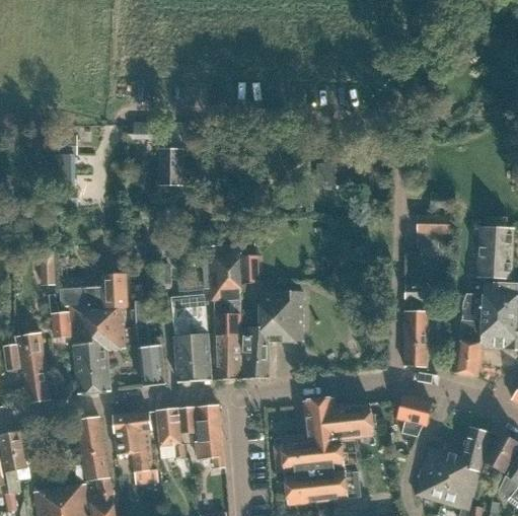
[(76,132),(58,133),(59,152),(76,152),(76,132)]
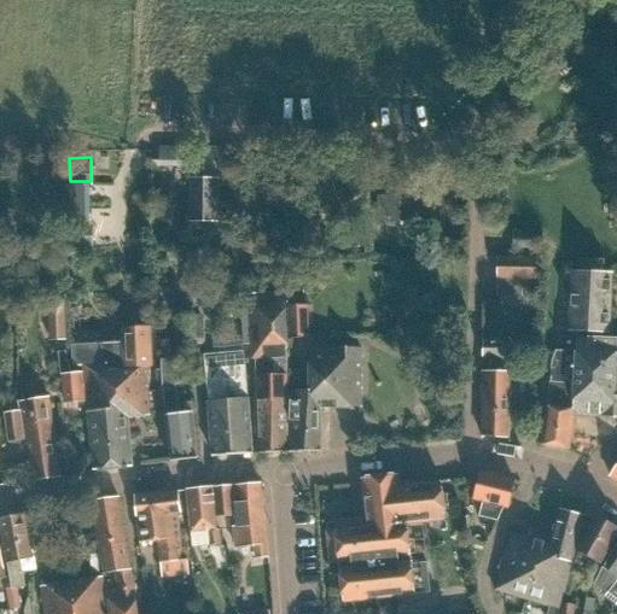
[(268,165),(267,180),(284,181),(285,167),(268,165)]
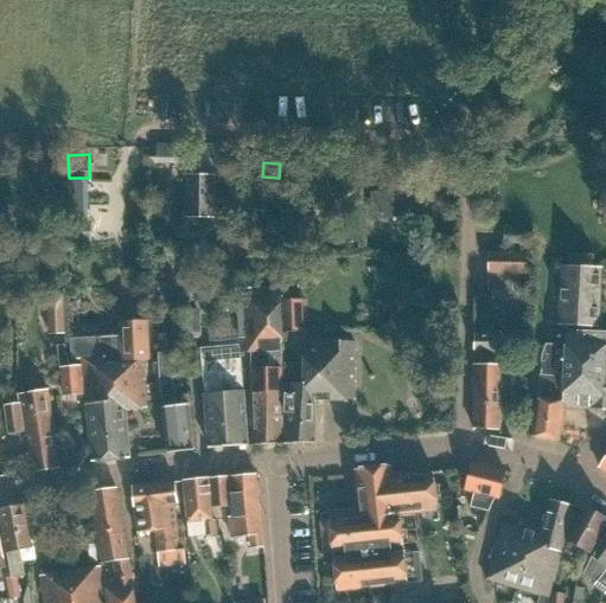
[(209,172),(185,172),(185,210),(209,210),(209,172)]
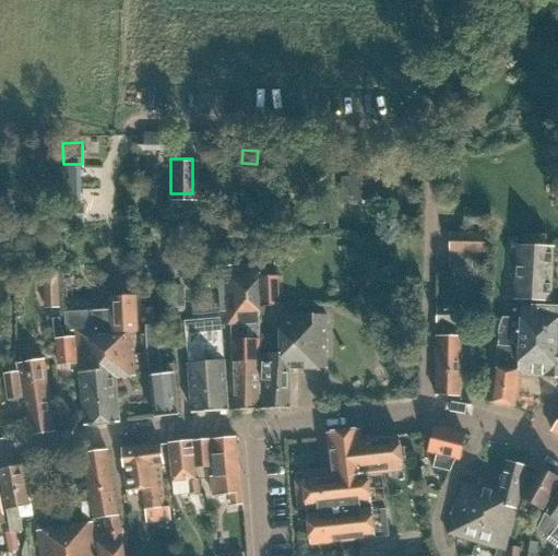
[(221,204),(210,204),(211,224),(222,224),(221,204)]
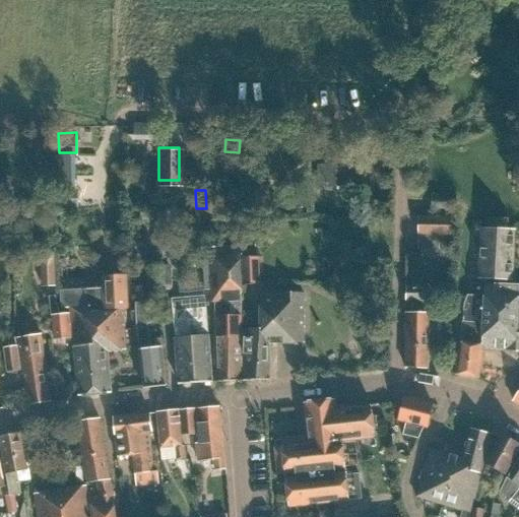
[(431,192),(430,206),(455,206),(455,193),(431,192)]
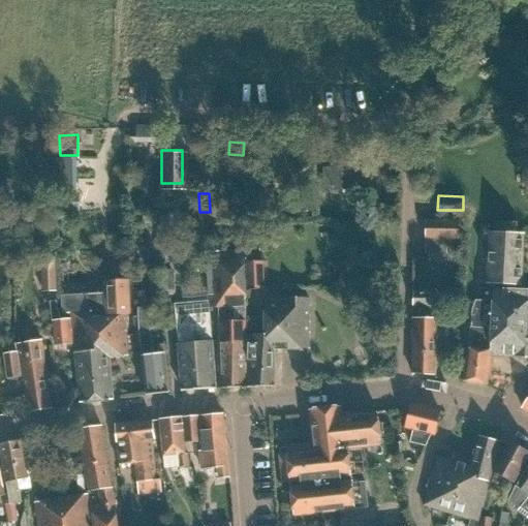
[(425,216),(424,235),(458,236),(459,217),(425,216)]
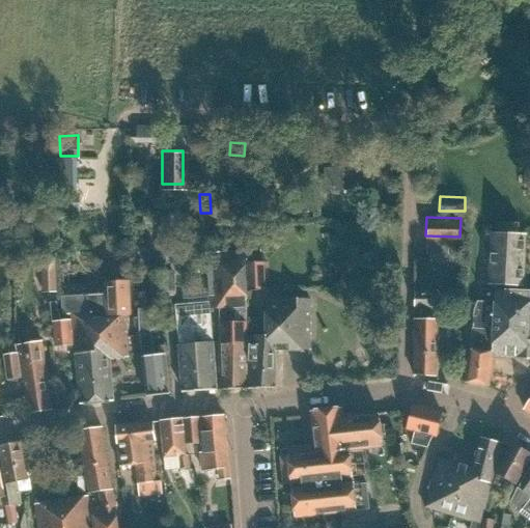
[(494,281),(491,326),(489,353),(529,355),(529,285),(524,286),(526,231),(489,228),(485,281),(494,281)]
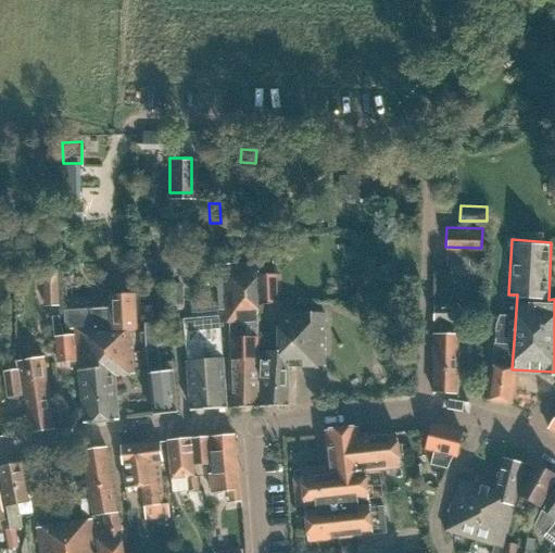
[(236,268),(216,268),(221,321),(228,321),(229,359),(227,359),(228,406),(257,405),(255,261),(236,261),(236,268)]
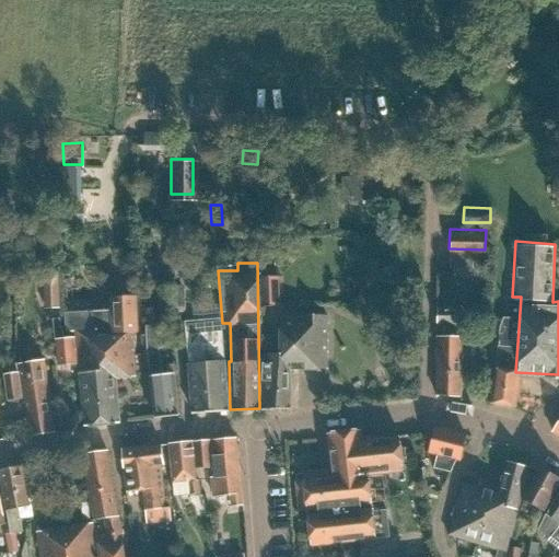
[(58,276),(44,276),(45,306),(59,305),(58,276)]
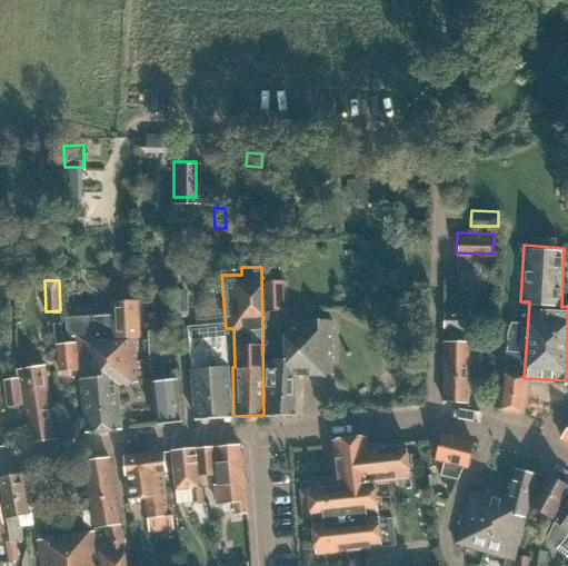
[(284,308),(282,280),(266,281),(267,308),(284,308)]
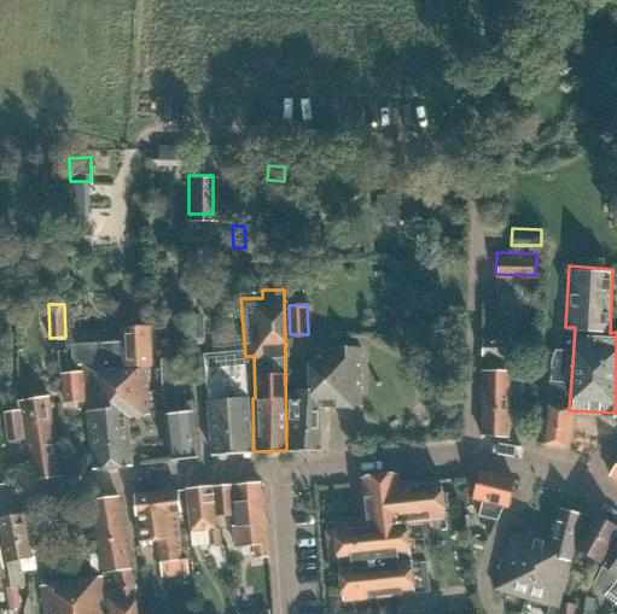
[(192,314),(178,315),(179,349),(195,348),(192,314)]
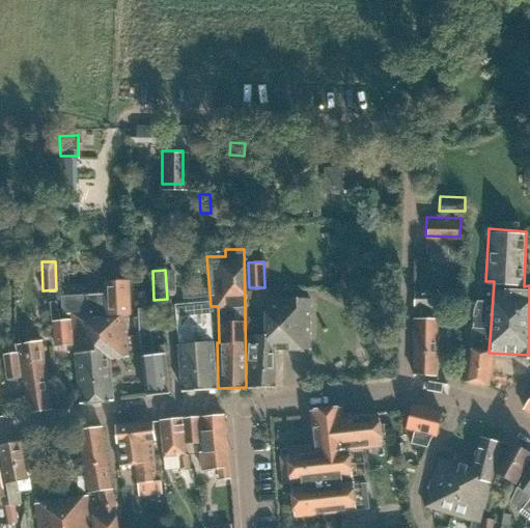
[(74,316),(74,324),(86,324),(86,326),(105,325),(105,323),(113,322),(114,334),(128,333),(126,301),(129,301),(128,278),(104,279),(105,293),(62,296),(63,317),(74,316)]
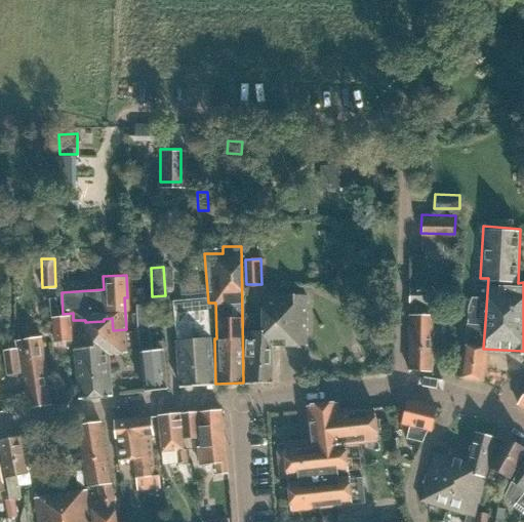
[(409,285),(407,367),(432,368),(434,286),(409,285)]
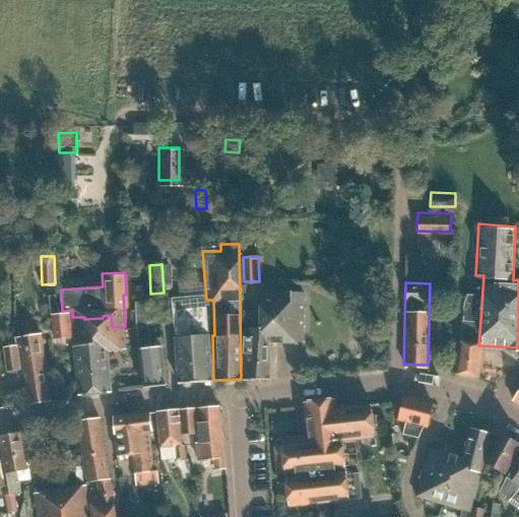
[(260,309),(243,309),(243,378),(268,378),(269,340),(282,340),(302,341),(303,291),(260,291),(260,309)]
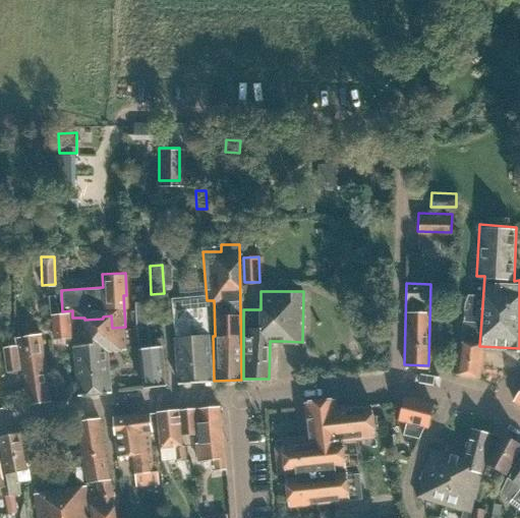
[(57,294),(49,295),(51,314),(53,313),(55,338),(70,337),(68,312),(58,313),(57,294)]
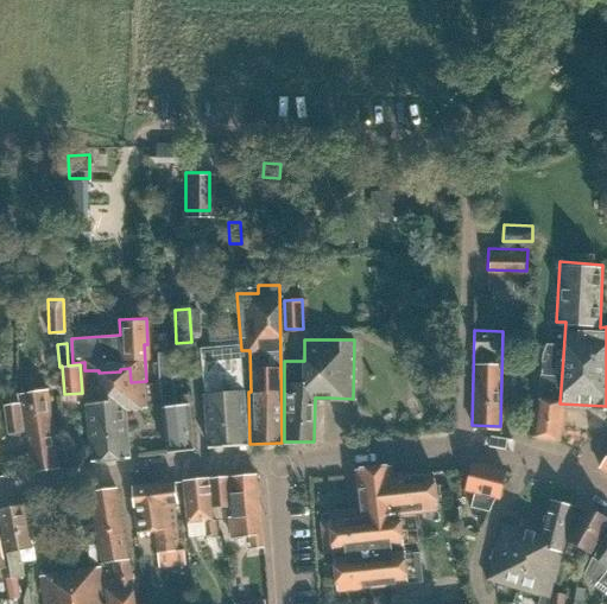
[(207,354),(200,355),(207,446),(247,443),(239,354),(238,343),(207,347),(207,354)]
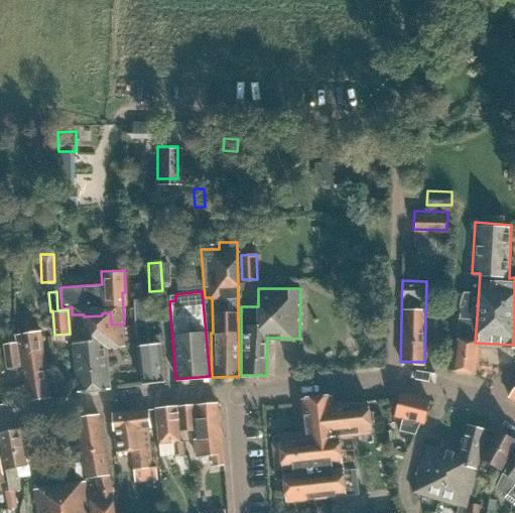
[(149,345),(147,318),(149,318),(147,296),(133,297),(136,321),(141,383),(164,380),(160,343),(149,345)]
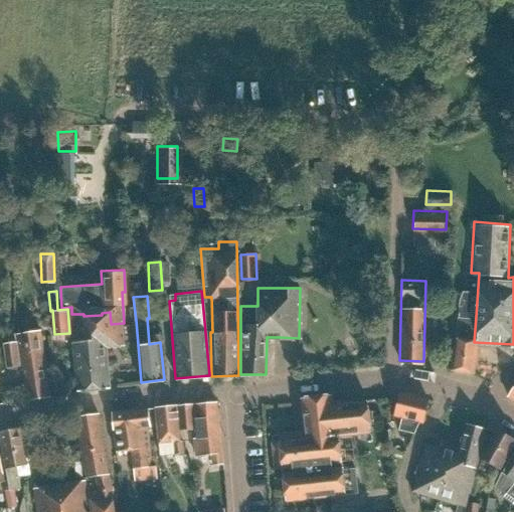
[(83,314),(71,314),(76,389),(110,387),(107,346),(125,344),(124,323),(111,324),(110,312),(102,313),(102,315),(83,316),(83,314)]
